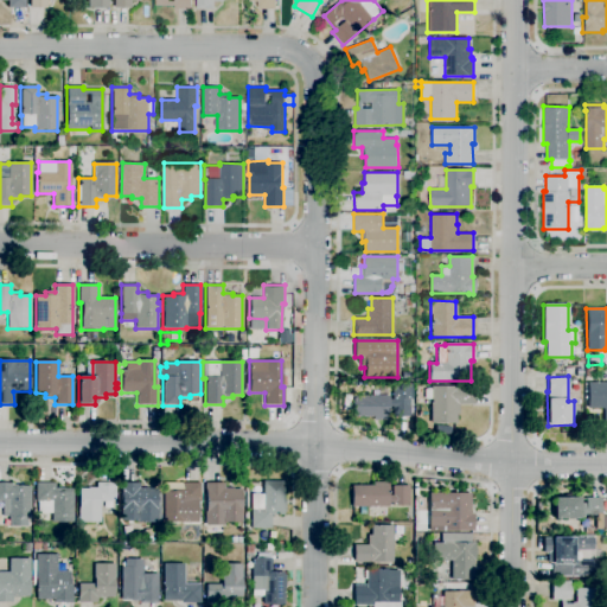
[(606,425),(604,426),(602,408),(588,408),(587,383),(606,382),(606,425)]
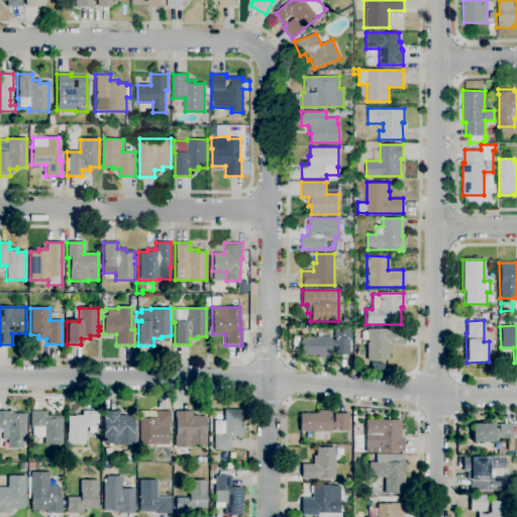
[(367,360),(367,339),(362,339),(360,331),(363,331),(362,330),(365,330),(365,331),(367,331),(367,329),(403,329),(403,344),(390,344),(390,352),(388,352),(388,360),(367,360)]
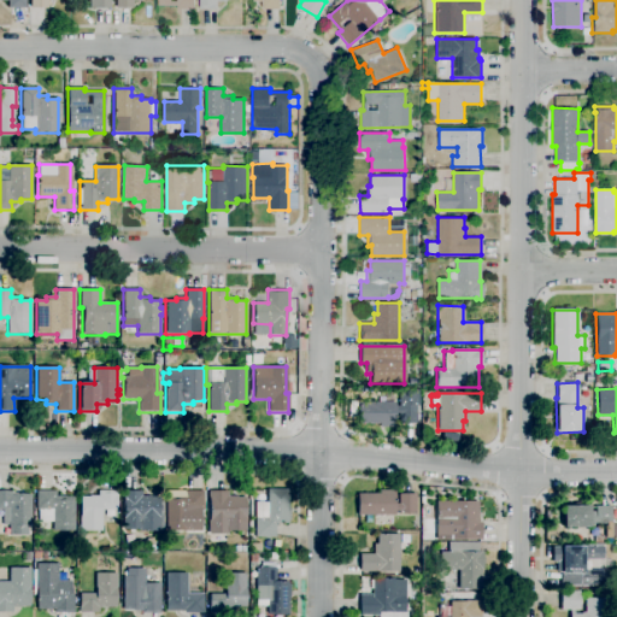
[(380,427),(380,423),(358,423),(357,403),(394,403),(394,406),(398,406),(398,403),(415,403),(416,423),(399,423),(399,413),(394,413),(394,427),(380,427)]
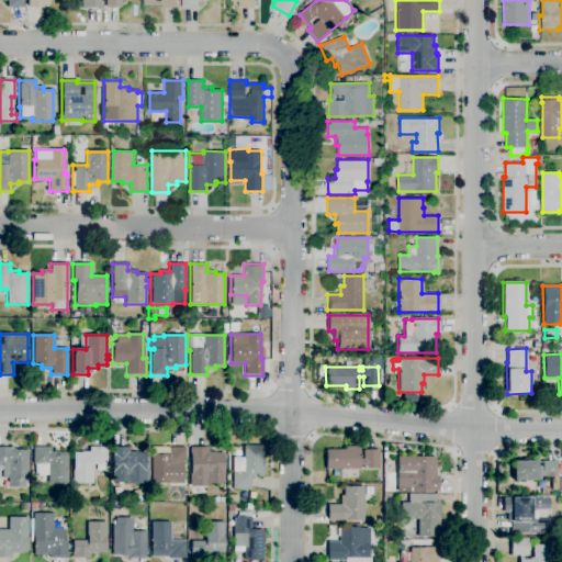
[(251,489),(233,490),(233,458),(244,458),(243,446),(262,446),(262,463),(263,463),(263,473),(262,473),(262,476),(250,476),(251,489)]
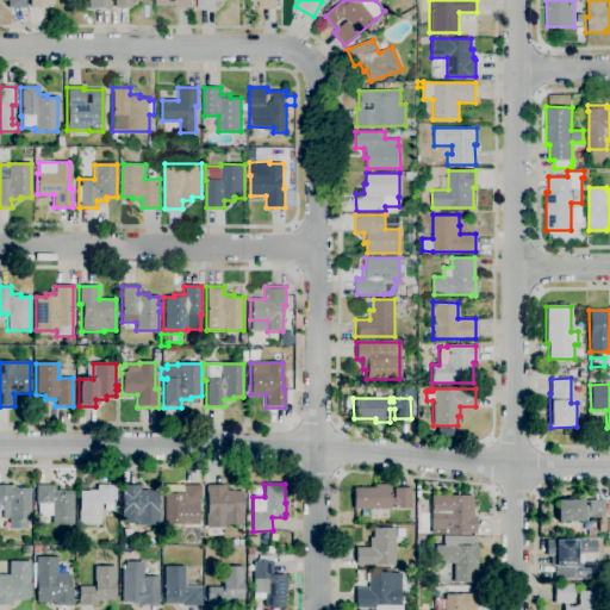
[(72,526),(51,526),(51,523),(37,523),(37,504),(36,504),(36,485),(54,485),(54,491),(64,491),(73,492),(72,526)]
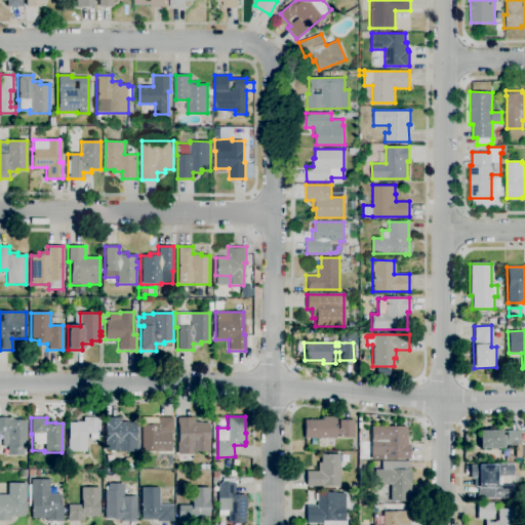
[(86,451),(68,451),(68,422),(76,422),(83,422),(83,417),(99,417),(99,423),(98,423),(98,434),(86,434),(86,451)]
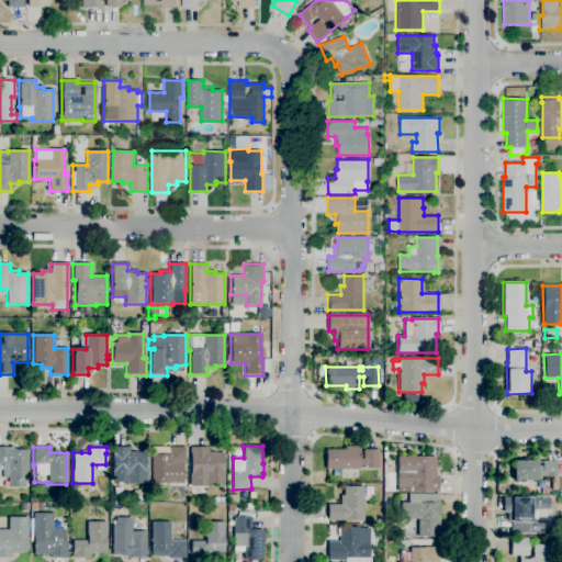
[(148,484),(127,484),(127,482),(111,482),(111,470),(112,470),(112,452),(111,452),(111,447),(128,447),(128,452),(137,452),(145,452),(145,456),(148,456),(148,484)]
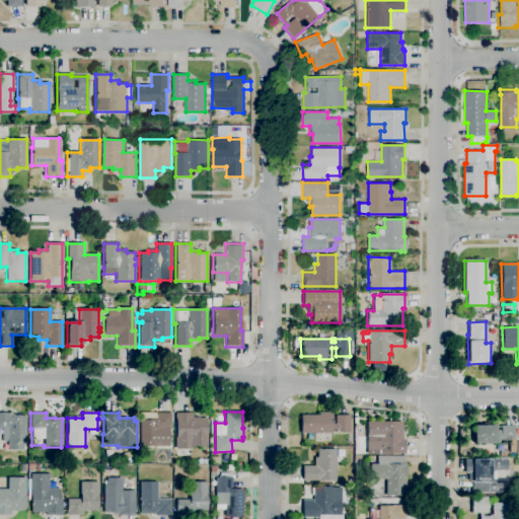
[(156,446),(139,446),(139,413),(171,413),(171,429),(169,429),(169,447),(156,447),(156,446)]
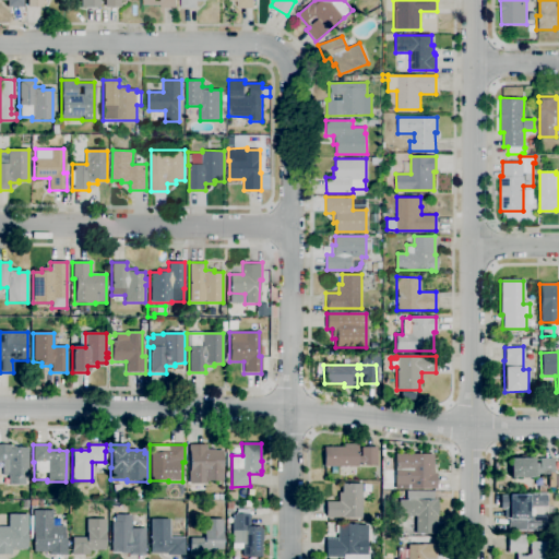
[(323,467),(323,448),(343,447),(343,444),(357,444),(357,456),(360,456),(360,448),(376,448),(377,466),(361,466),(361,463),(357,463),(357,466),(323,467)]
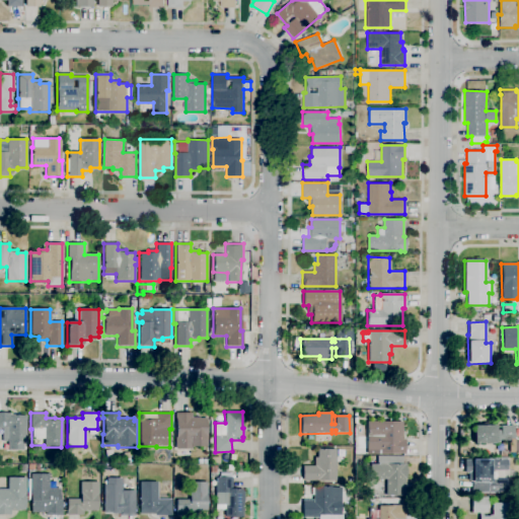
[(25,450),(7,450),(7,441),(2,441),(2,429),(0,429),(0,414),(10,414),(10,415),(19,415),(19,416),(25,416),(25,450)]
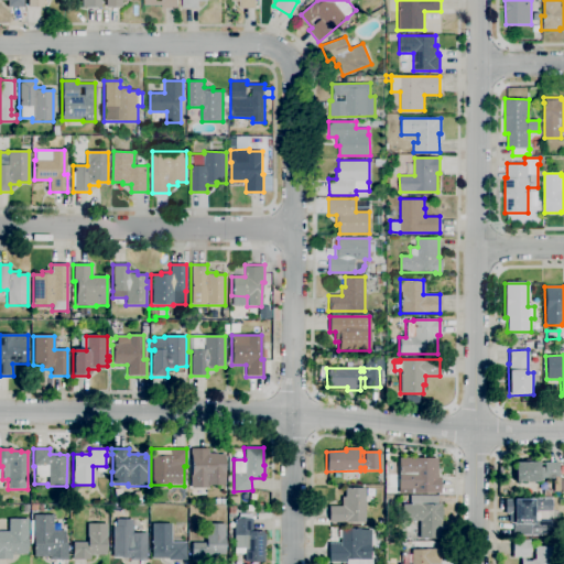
[(208,488),(191,488),(191,449),(208,449),(208,454),(216,454),(216,455),(225,455),(225,486),(208,486),(208,488)]
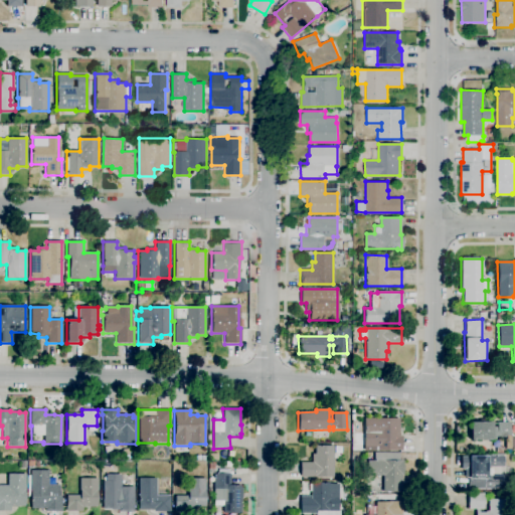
[(401,450),(364,451),(363,446),(350,446),(350,434),(363,434),(363,418),(398,418),(398,437),(401,437),(401,450)]
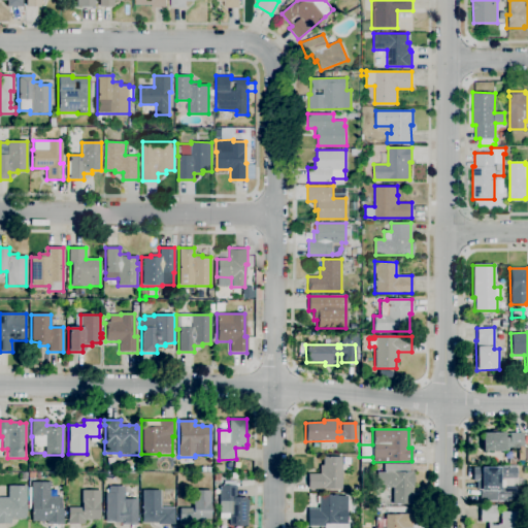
[(482,452),(482,433),(503,432),(503,437),(508,437),(508,433),(523,433),(523,449),(504,449),(504,451),(482,452)]
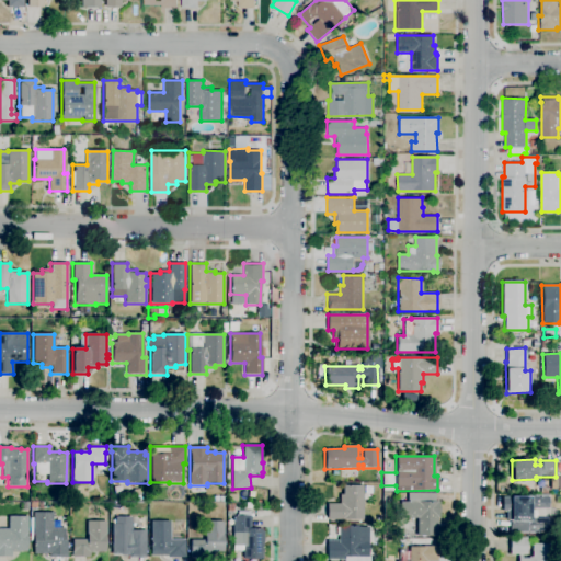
[(363,519),(327,519),(327,503),(339,503),(339,494),(342,494),(342,485),(362,485),(363,519)]
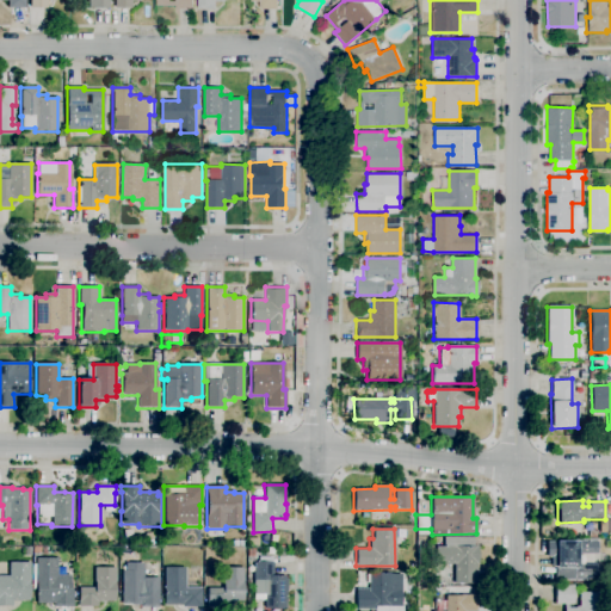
[(476,584),(454,584),(454,565),(434,565),(434,547),(443,547),(443,537),(473,537),(473,545),(477,545),(477,563),(476,563),(476,584)]
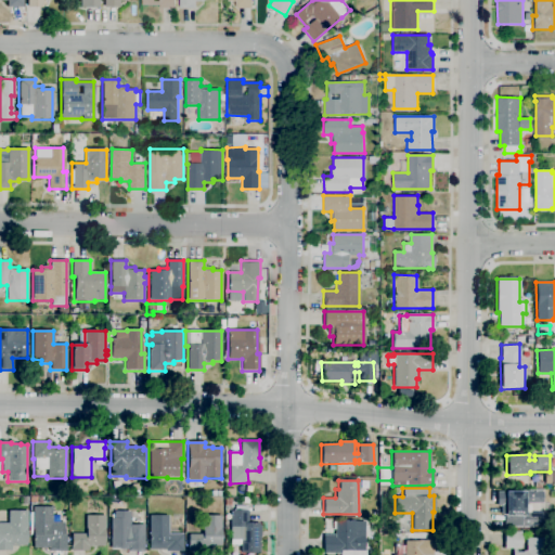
[(543,527),(503,527),(503,515),(501,515),(501,505),(497,505),(497,492),(542,492),(542,503),(525,503),(525,513),(543,513),(543,527)]
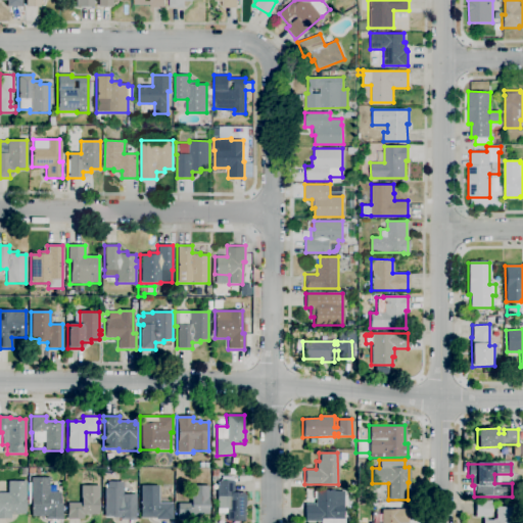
[(244,521),(226,521),(226,509),(217,509),(217,481),(222,481),(222,477),(233,477),(233,481),(234,481),(234,493),(244,493),(244,495),(245,495),(245,506),(244,506),(244,521)]
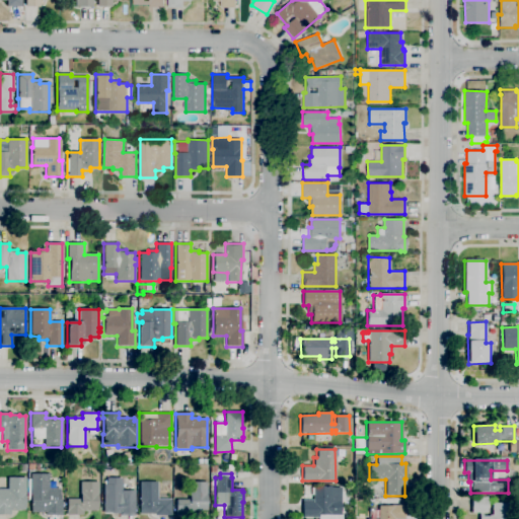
[(62,516),(46,516),(46,512),(30,513),(30,501),(27,501),(27,479),(30,479),(30,474),(48,474),(48,489),(50,489),(50,482),(56,482),(56,489),(59,489),(59,500),(61,500),(61,511),(62,511),(62,516)]
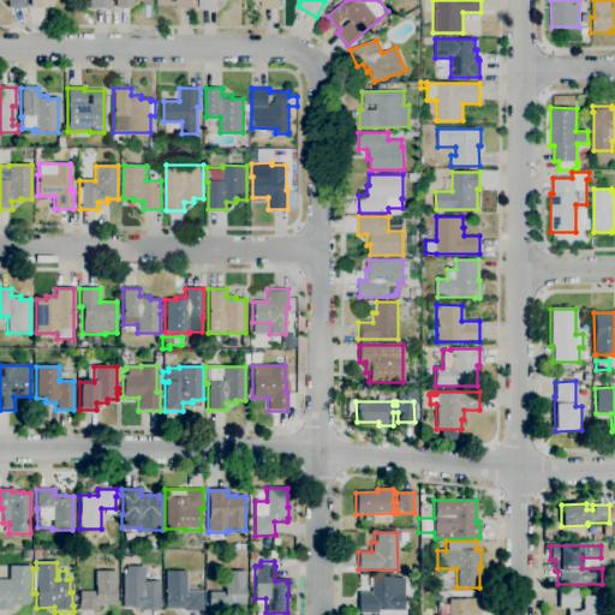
[(12,610),(0,610),(0,580),(9,580),(9,566),(30,566),(30,587),(29,587),(29,605),(12,605),(12,610)]
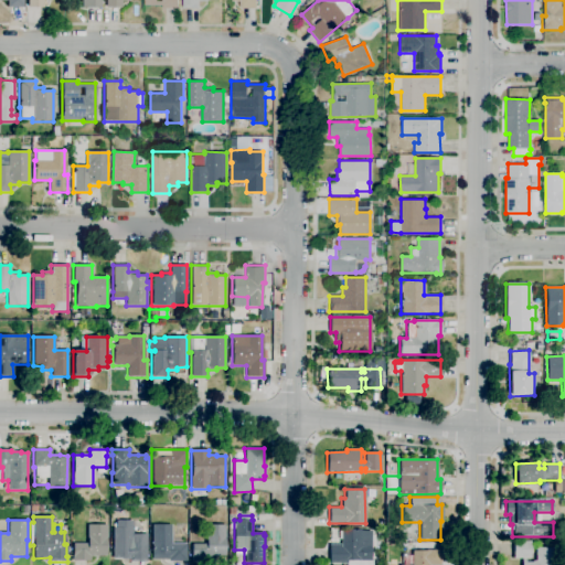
[(146,562),(129,562),(129,560),(113,560),(113,529),(115,529),(115,521),(131,521),(131,534),(146,534),(146,562)]
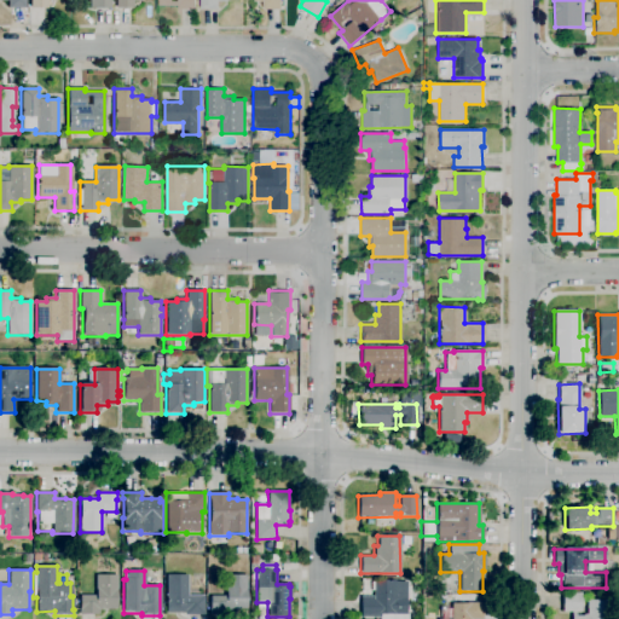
[(229,615),(209,615),(209,596),(225,596),(226,574),(247,576),(247,609),(239,609),(239,611),(229,611),(229,615)]
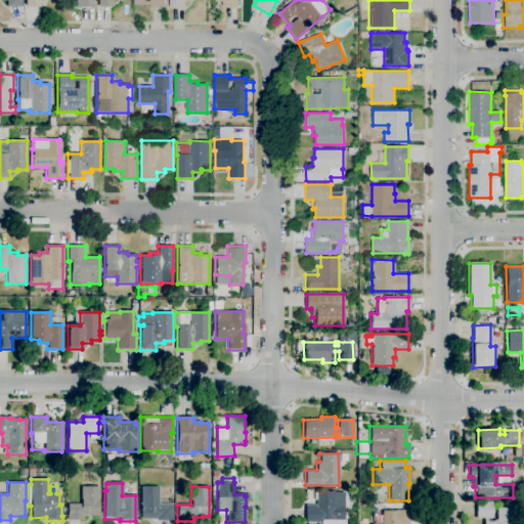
[(83,520),(67,520),(67,515),(68,515),(68,504),(80,505),(80,487),(99,487),(99,499),(98,499),(98,516),(91,516),(83,516),(83,520)]
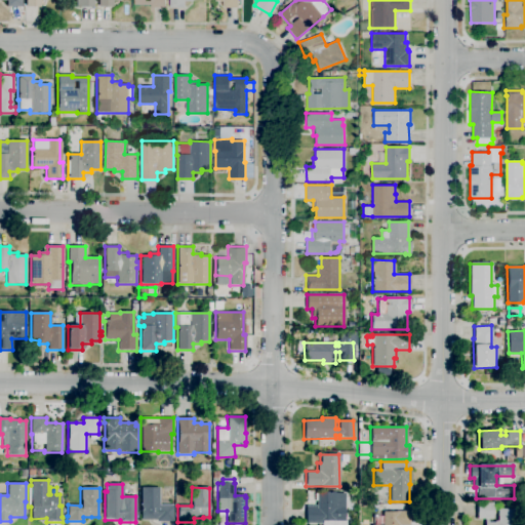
[(172,522),(156,522),(156,520),(140,520),(140,488),(159,488),(159,506),(172,506),(172,522)]
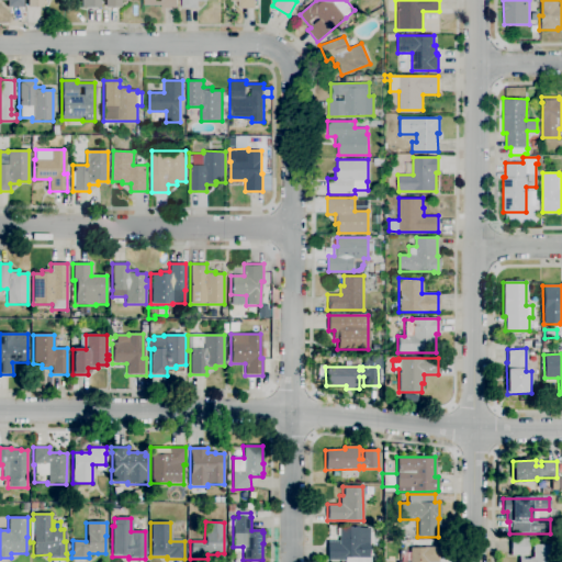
[(344,561),(344,560),(327,561),(327,542),(339,541),(338,537),(336,537),(336,529),(338,529),(338,527),(358,527),(358,528),(369,528),(369,543),(368,543),(369,557),(370,557),(370,561),(344,561)]
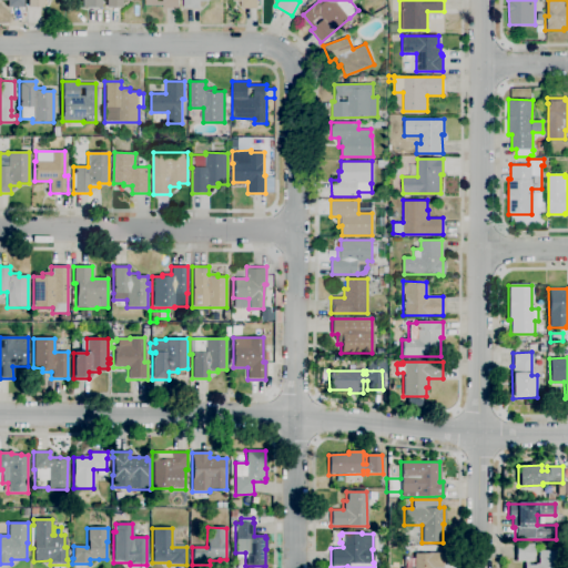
[(524,561),(516,561),(516,544),(533,544),(533,561),(528,561),(524,561)]
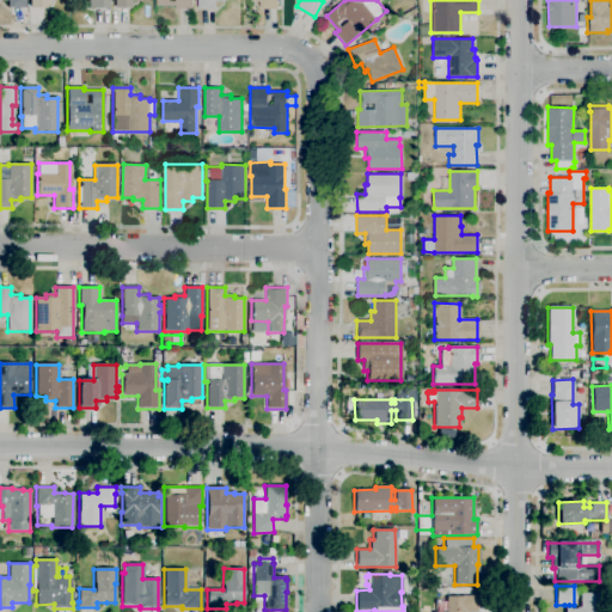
[(569,605),(569,610),(576,610),(576,607),(580,607),(580,593),(601,593),(601,611),(564,611),(564,605),(569,605)]
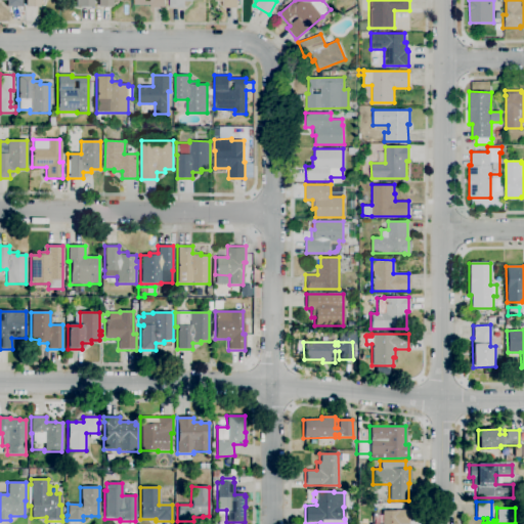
[(382,523),(382,511),(408,511),(408,523),(382,523)]
